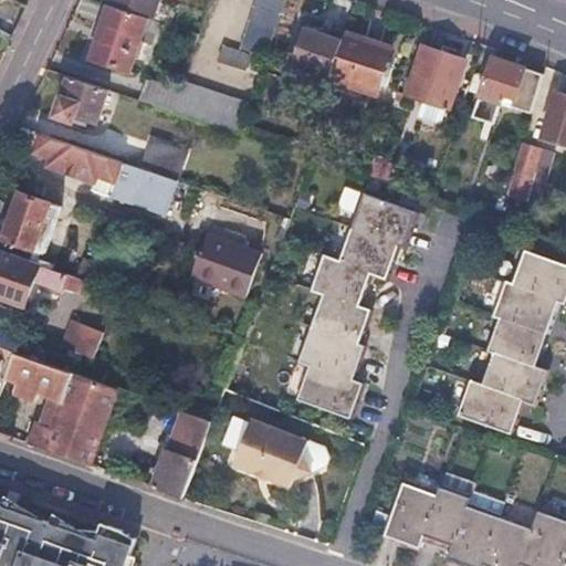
[(108,0),(107,4),(150,20),(157,0),(108,0)]
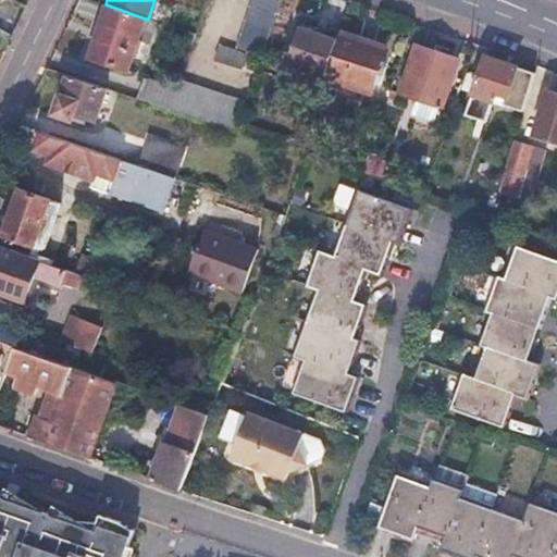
[(250,0),(237,45),(259,51),(274,0),(250,0)]
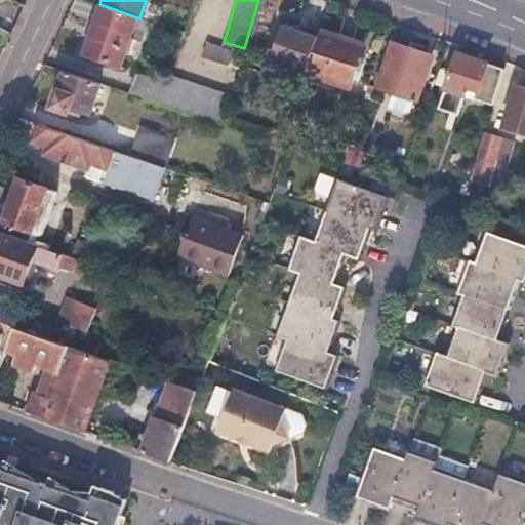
[(139,18),(99,4),(83,53),(119,66),(131,27),(142,30),(145,19),(139,18)]
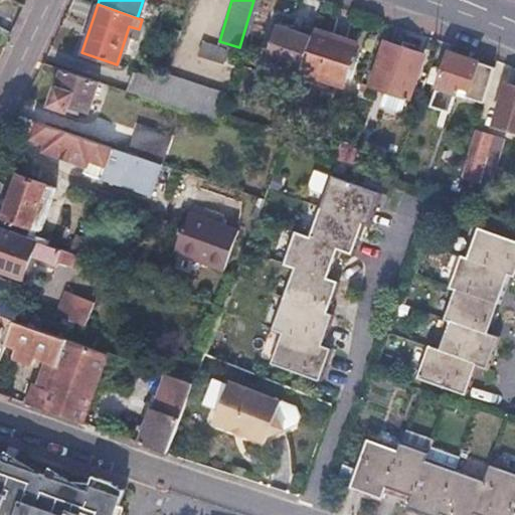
[(310,40),(277,29),(267,57),(300,68),(310,40)]
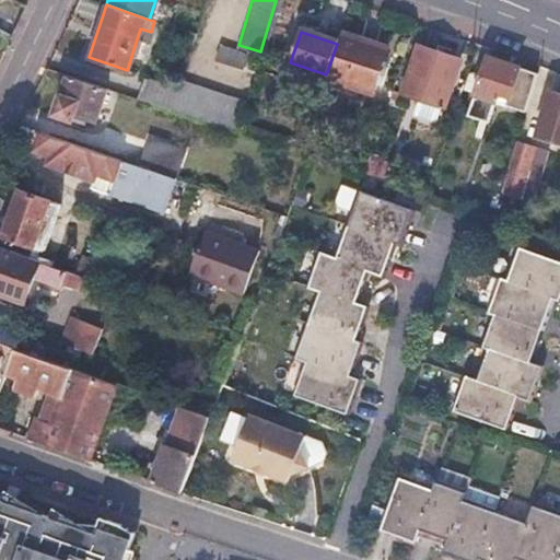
[(339,36),(337,44),(326,74),(325,79),(371,94),(386,48),(340,33),(339,36)]
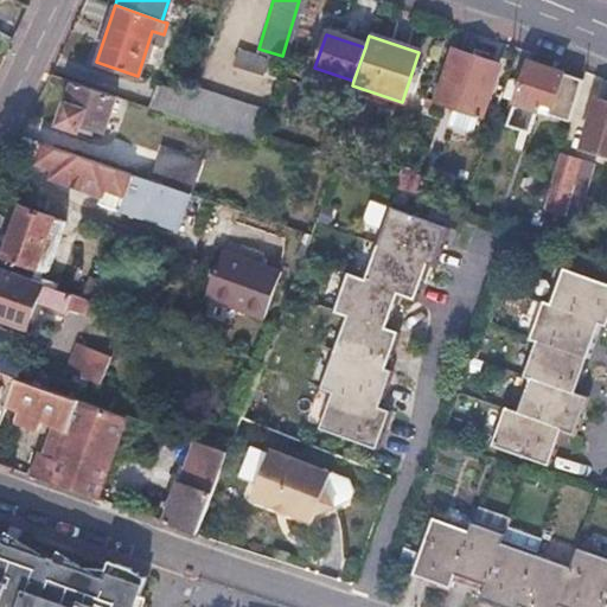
[(498,63),(454,48),(436,100),(480,114),(498,63)]
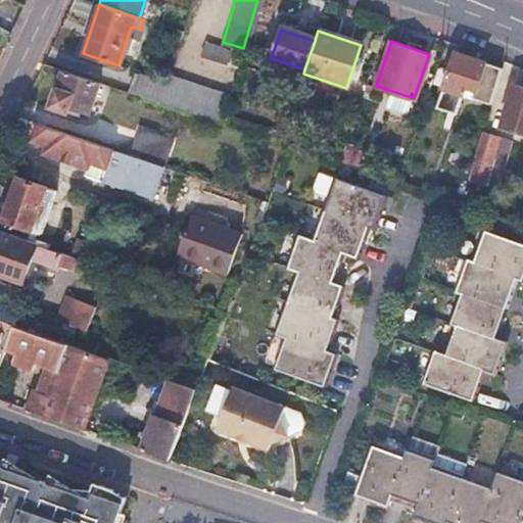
[(231,53),(204,44),(200,55),(227,64),(231,53)]
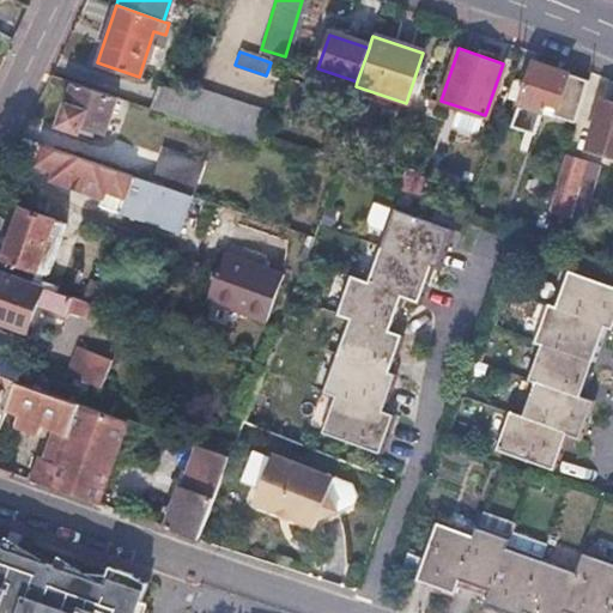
[(587,83),(532,62),(516,105),(541,114),(545,104),(554,108),(551,117),(574,126),(587,83)]
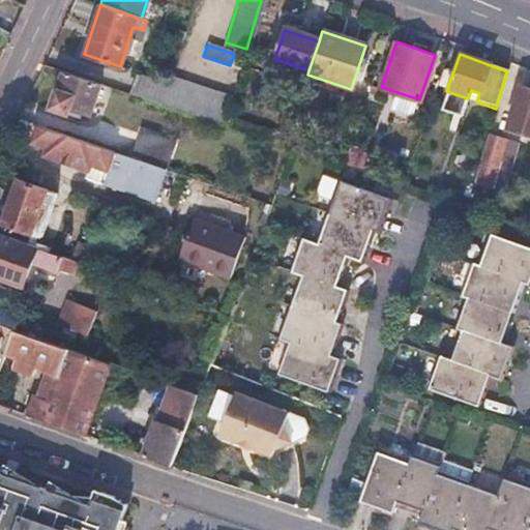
[(100,84),(63,71),(51,107),(67,113),(69,109),(89,116),(100,84)]
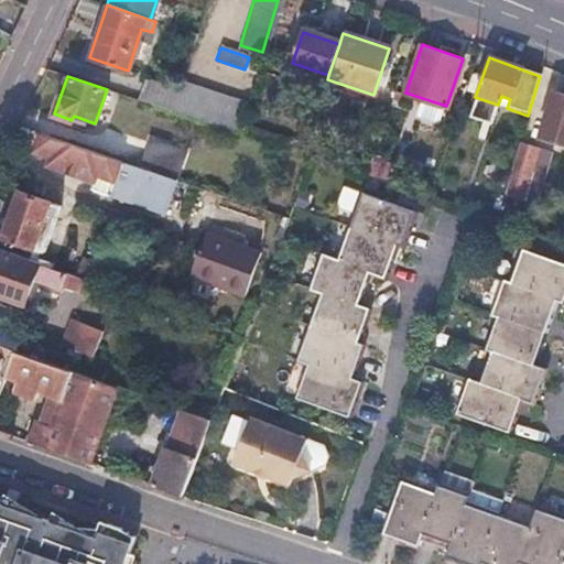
[(179,88),(149,77),(141,100),(171,111),(179,88)]
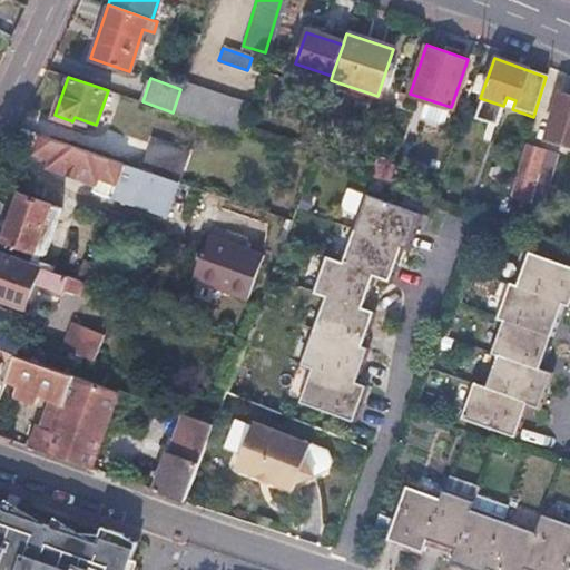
[(569,96),(559,92),(548,128),(569,135),(569,96)]
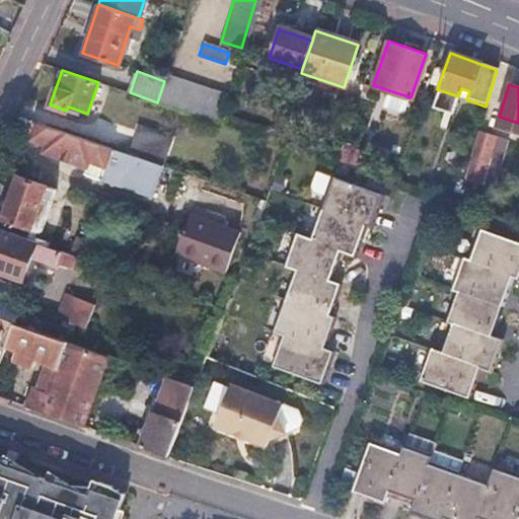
[(518,123),(499,117),(496,126),(518,133),(518,123)]
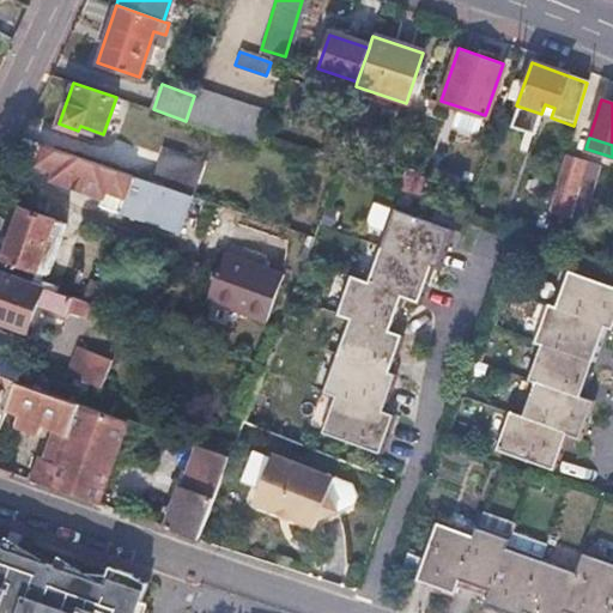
[(37,162),(55,169),(53,176),(103,195),(99,204),(119,211),(132,174),(44,143),(37,162)]
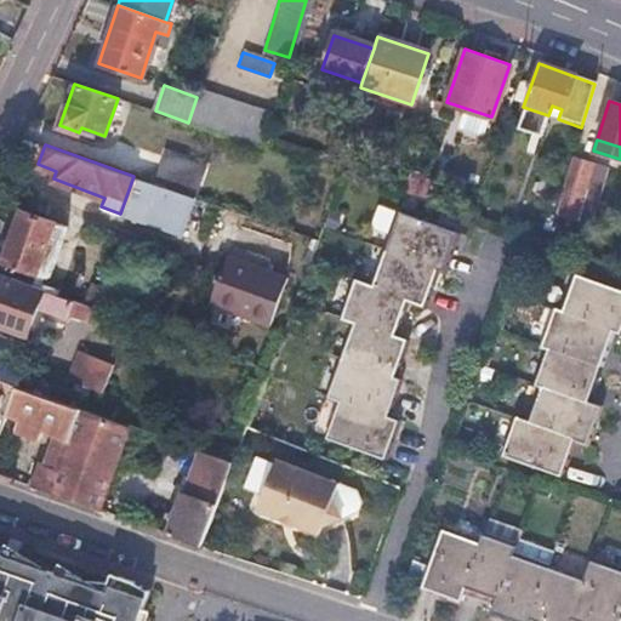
[(205,165),(164,151),(153,182),(158,184),(193,197),(205,165)]
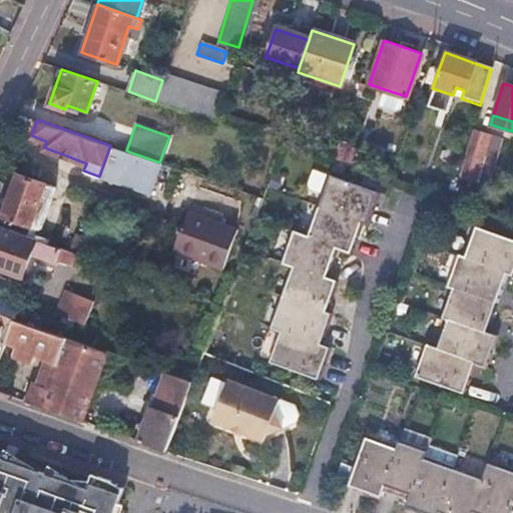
[(489,134),(473,129),(458,178),(474,183),(489,134)]
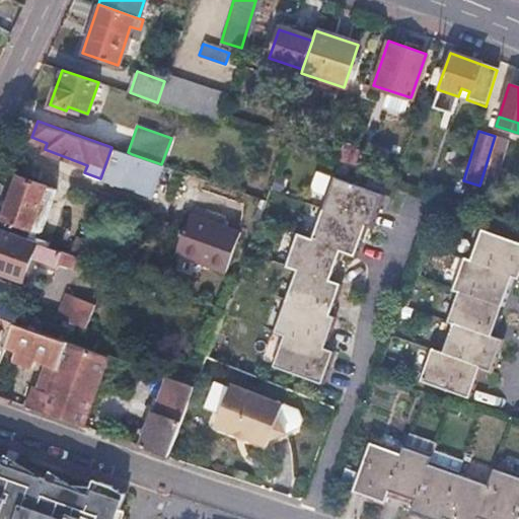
[(128,152),(112,147),(100,178),(121,186),(132,154),(128,152)]
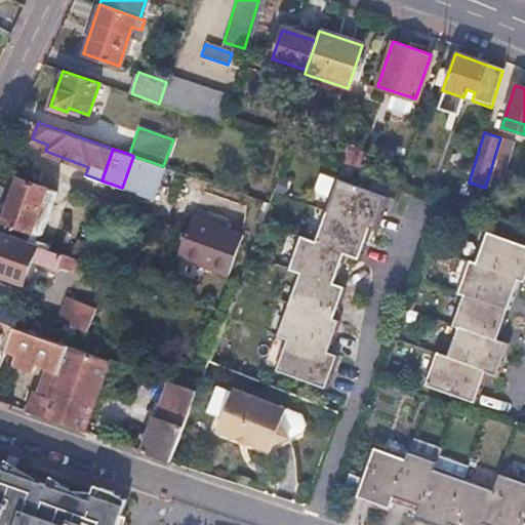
[(163,166),(133,156),(122,188),(124,189),(152,198),(163,166)]
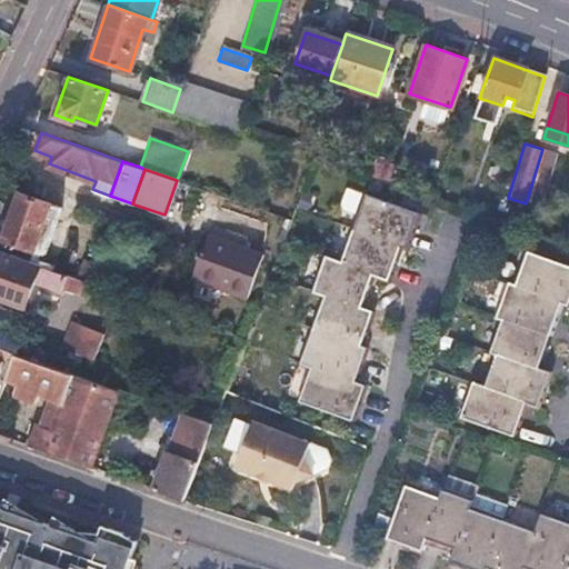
[(10,219),(5,217),(0,227),(0,235),(5,237),(0,247),(0,249),(32,262),(37,249),(46,252),(62,207),(21,191),(10,219)]
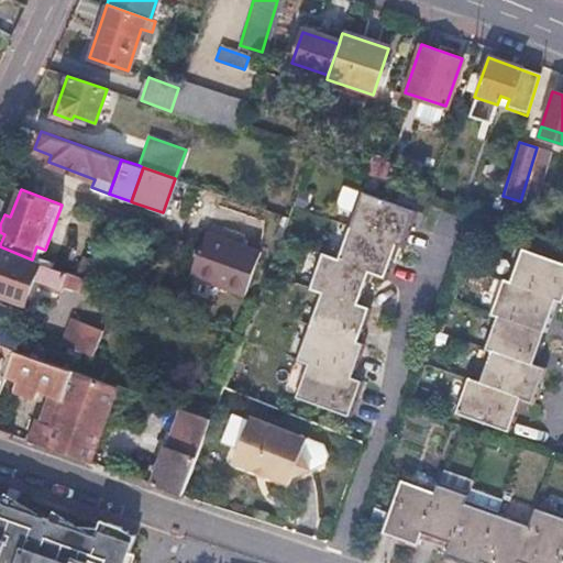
[(417,212),(360,192),(349,223),(398,241),(406,243),(417,212)]
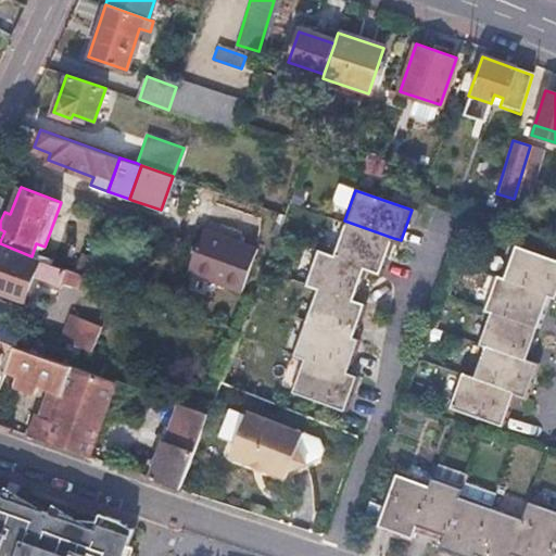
[(393,238),(344,220),(331,257),(364,269),(379,275),(393,238)]
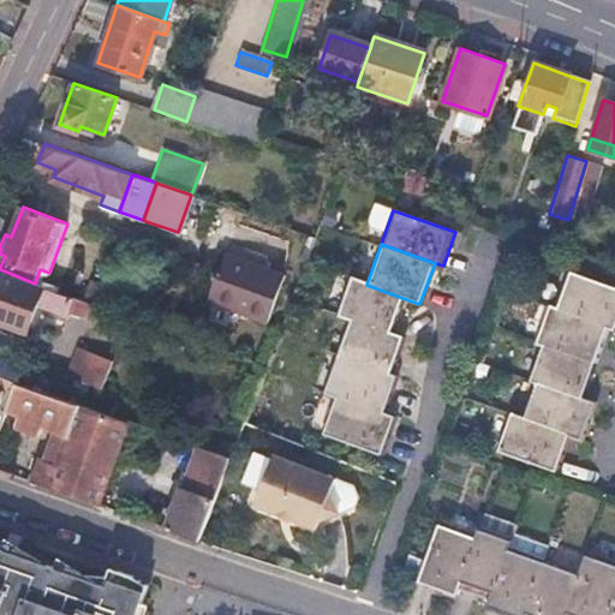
[(284,274),(225,251),(207,299),(266,322),(284,274)]
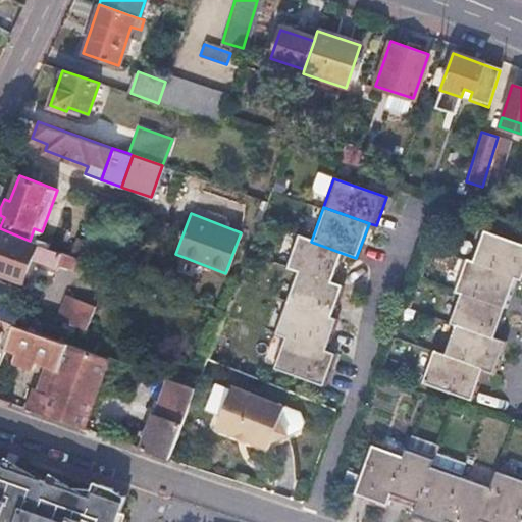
[(30,241),(0,228),(0,272),(9,275),(8,277),(23,283),(33,258),(56,267),(57,264),(73,270),(75,264),(83,267),(85,261),(30,241)]
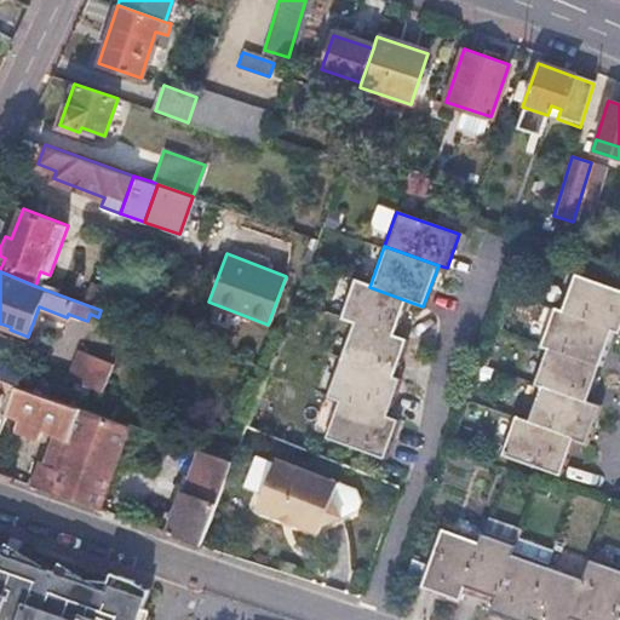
[(619,327),(619,294),(570,277),(558,314),(610,333),(618,336),(619,327)]
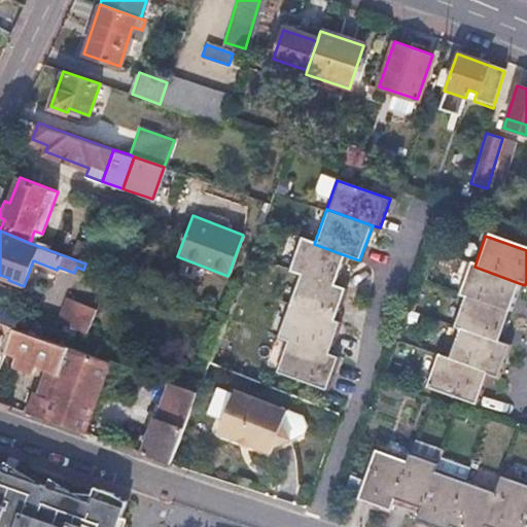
[(314,244),(299,238),(288,268),(300,272),(335,284),(345,255),(314,244)]
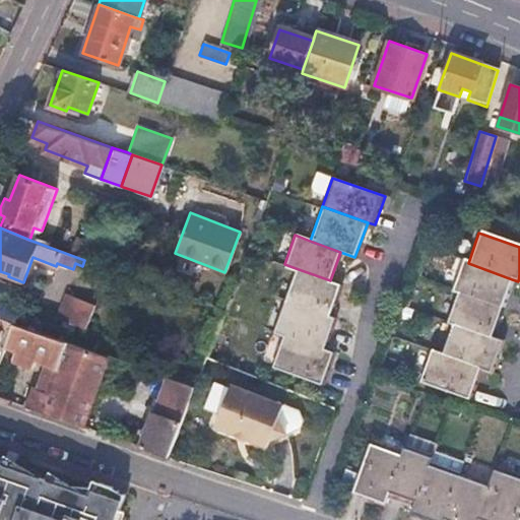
[(468,263),(460,260),(450,290),(456,293),(502,309),(512,279),(468,263)]
